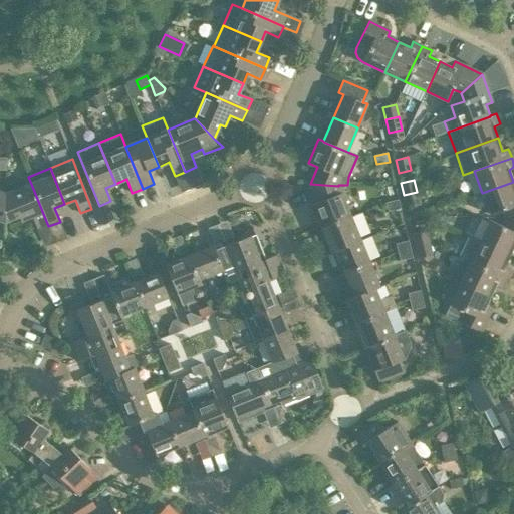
[(513,183),(513,182),(482,193),(490,215),(503,210),(505,218),(505,219),(513,218),(513,183)]
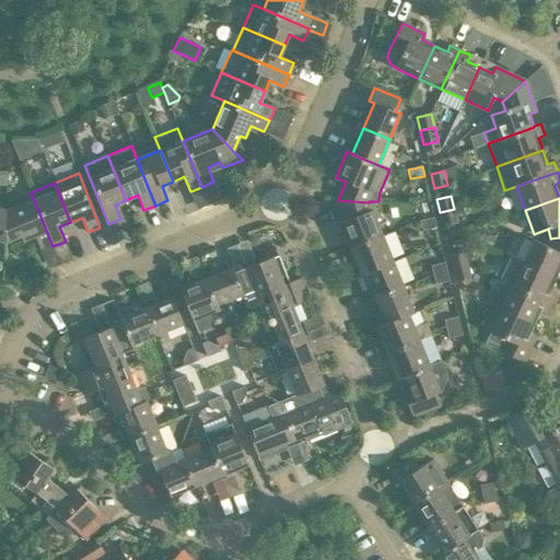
[(42,251),(53,246),(34,200),(6,211),(6,242),(21,236),(23,242),(35,236),(42,251)]
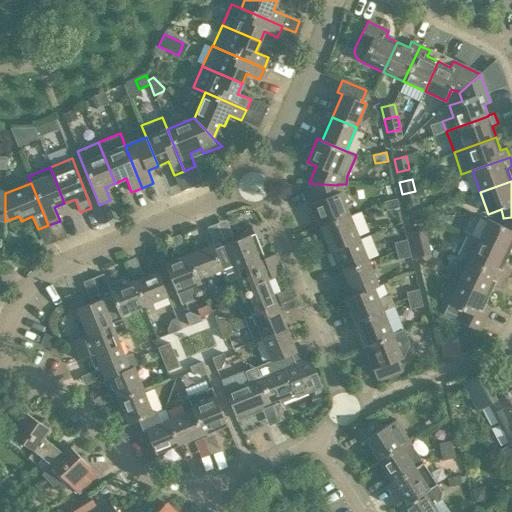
[(311,203),(320,227),(349,215),(337,185),(309,183),(309,184),(316,202),(311,203)]
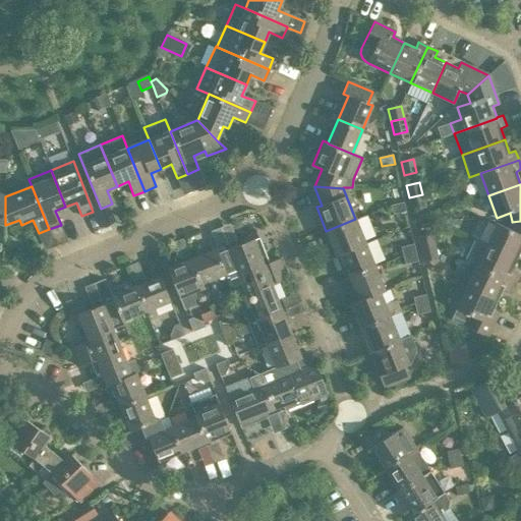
[(422,194),(409,197),(412,210),(425,207),(422,194)]
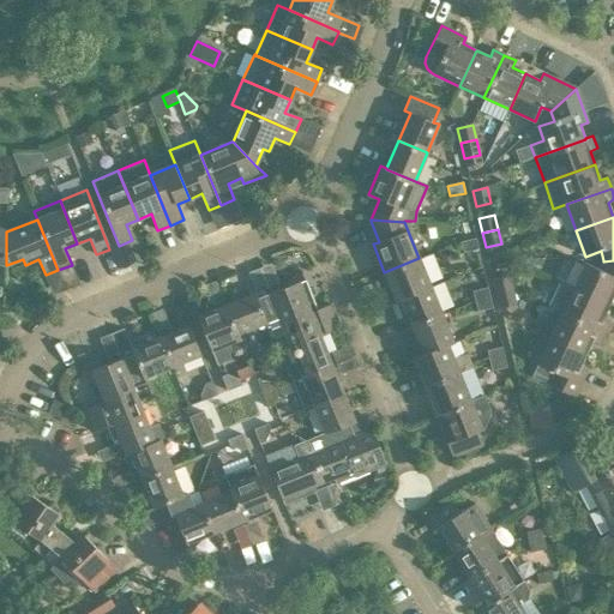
[(479,250),(476,239),(461,241),(463,252),(479,250)]
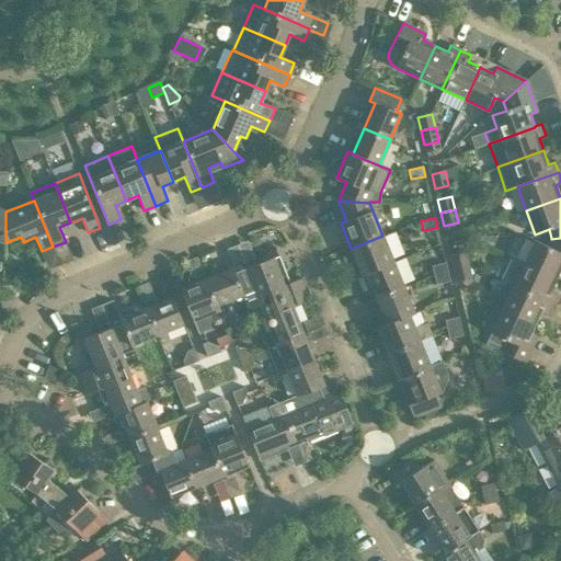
[(393,262),(382,236),(351,249),(362,275),(393,262)]
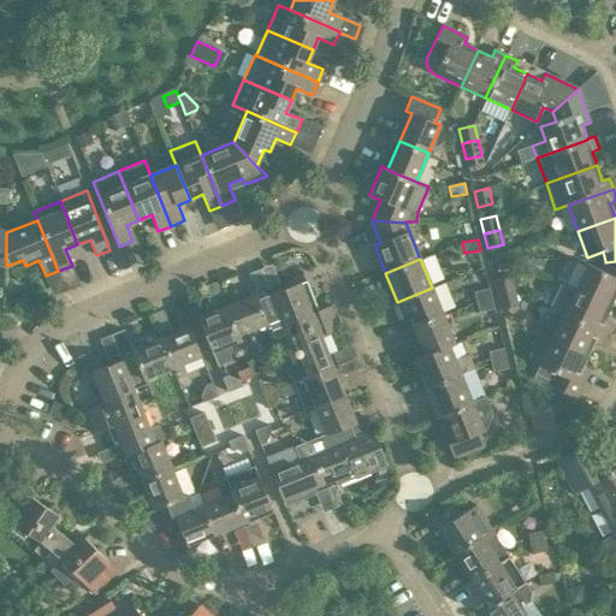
[(587,264),(575,290),(611,307),(615,295),(615,261),(605,262),(602,271),(587,264)]
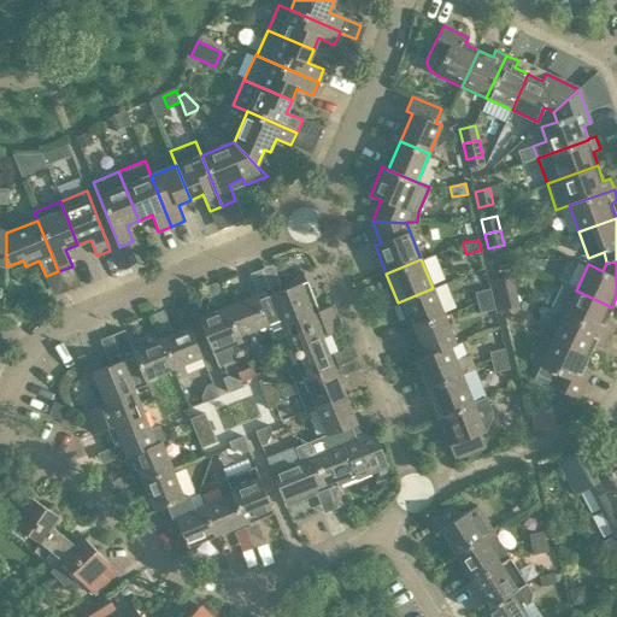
[(282,324),(288,338),(338,317),(333,305),(312,313),(300,283),(305,281),(301,271),(287,277),(291,287),(281,291),(278,286),(270,288),(272,294),(269,295),(281,325),(282,324)]
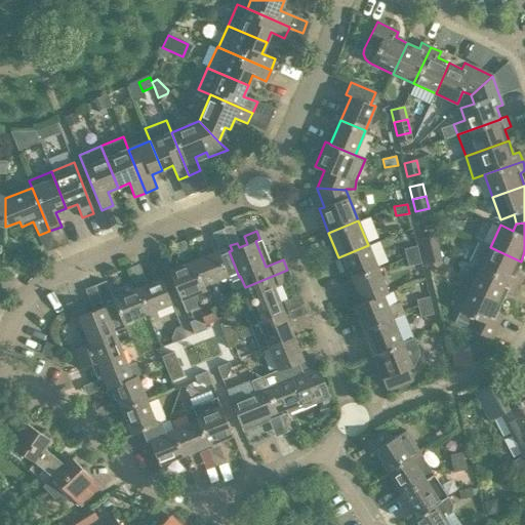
[(425,250),(438,247),(435,235),(421,238),(425,250)]
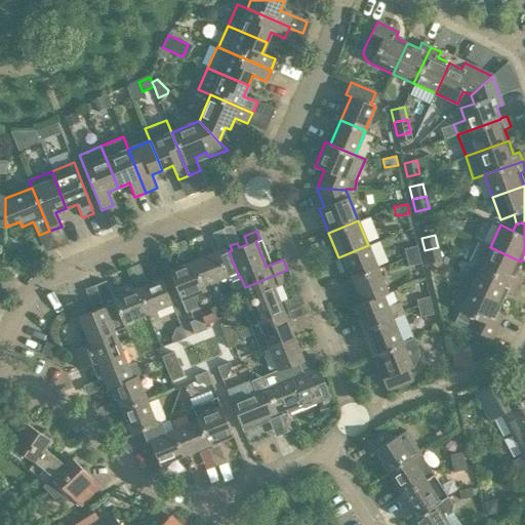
[(515,273),(521,261),(490,247),(478,241),(469,263),(480,268),(517,285),(521,276),(515,273)]
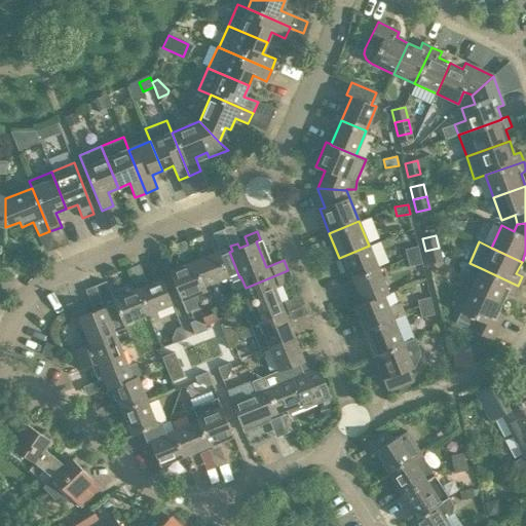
[(345,273),(349,271),(353,279),(378,269),(369,246),(339,258),(345,273)]
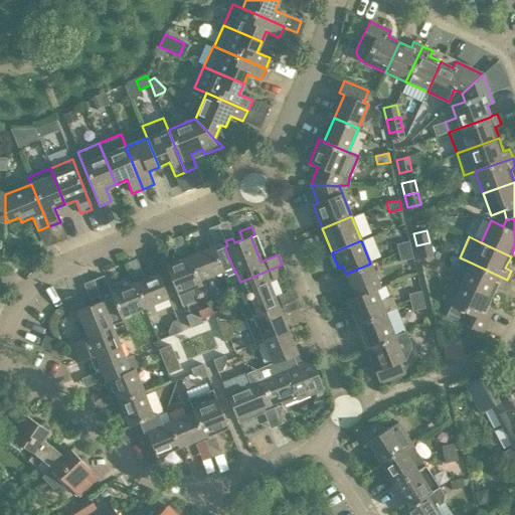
[(399,252),(411,249),(409,241),(396,244),(398,252),(399,252)]
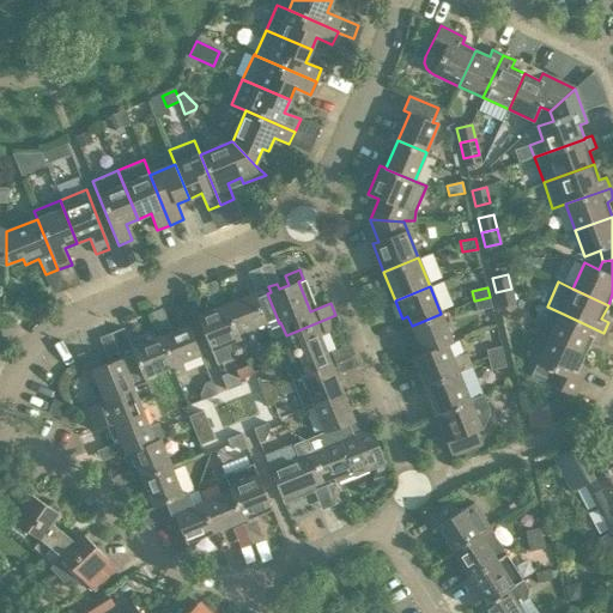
[(511,289),(496,292),(499,308),(515,304),(511,289)]
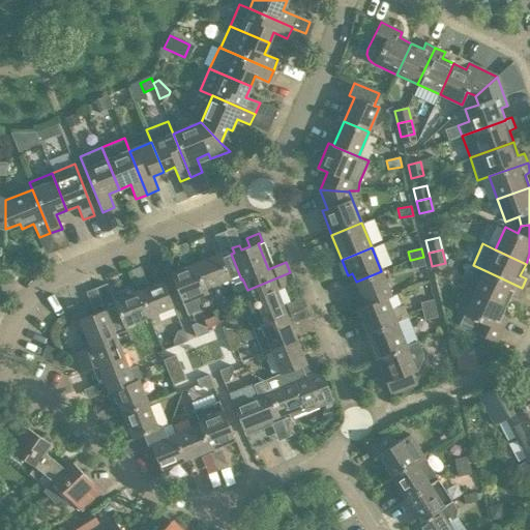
[(221,254),(195,263),(205,290),(207,290),(230,281),(231,284),(241,280),(231,254),(222,258),(221,254)]
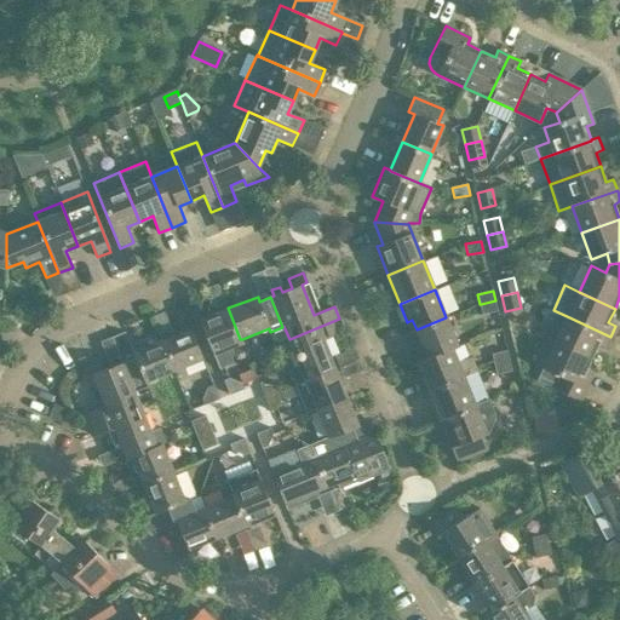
[(481,304),(480,304),(482,315),(498,311),(495,300),(481,304)]
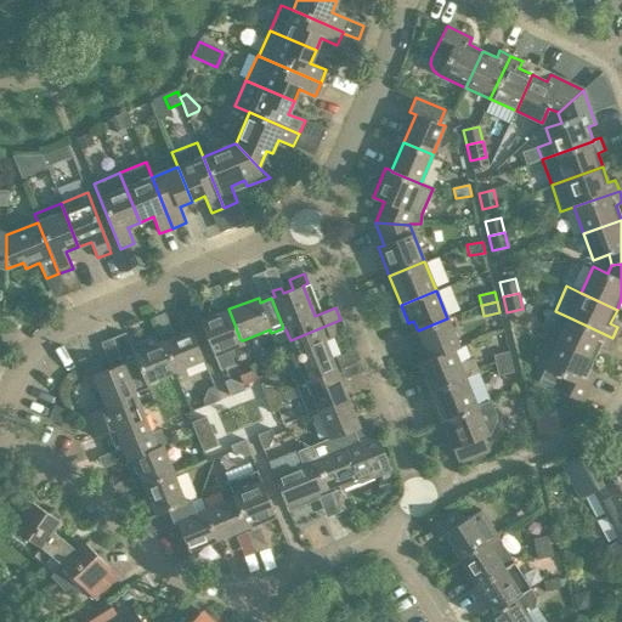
[(241,340),(228,309),(201,321),(219,369),(233,363),(231,358),(233,354),(231,349),(244,344),(243,340),(241,340)]
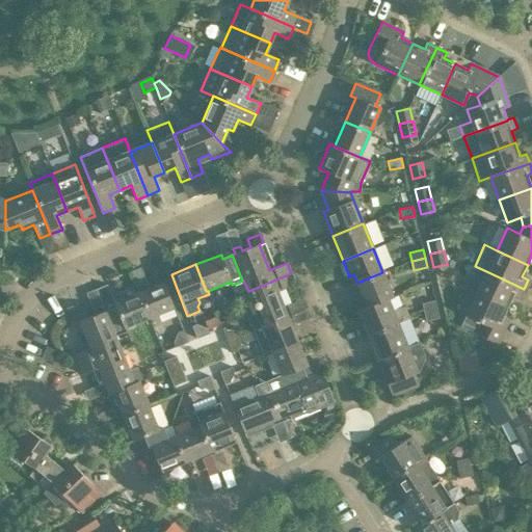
[(141,268),(130,273),(137,293),(150,288),(141,268)]
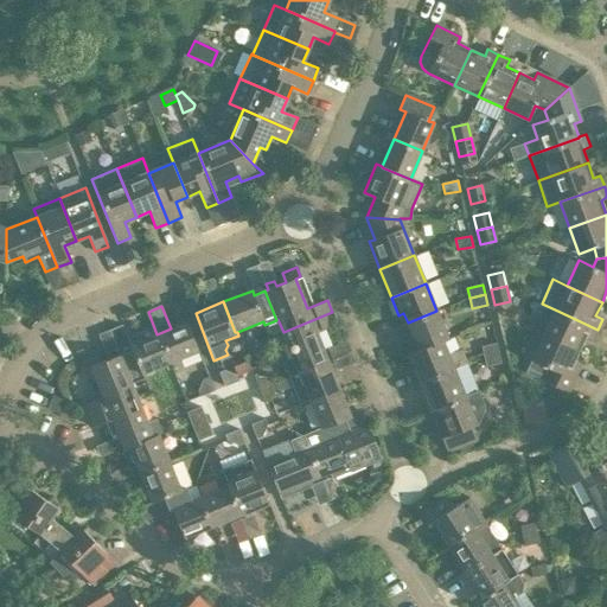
[(555,310),(543,334),(579,351),(586,338),(592,340),(598,330),(555,310)]
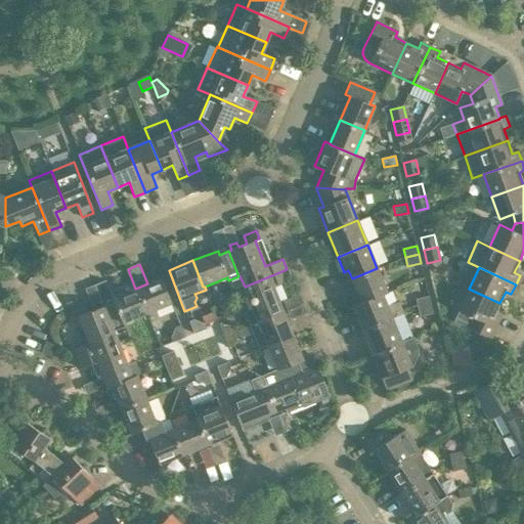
[(377,268),(352,278),(361,302),(382,294),(383,295),(387,293),(377,268)]
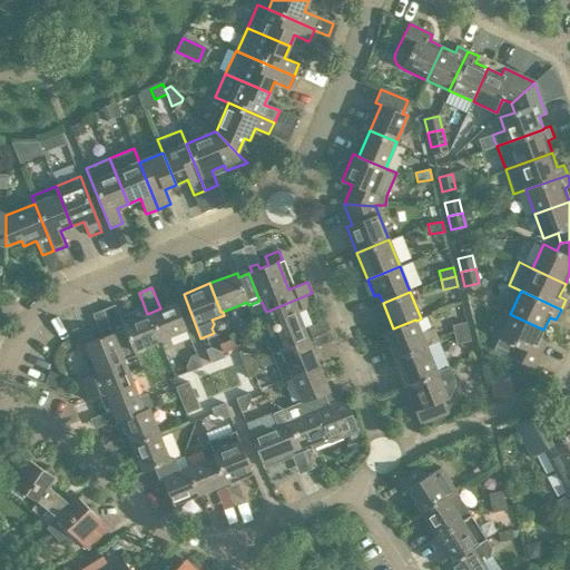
[(266,312),(269,322),(259,326),(271,355),(308,340),(297,311),(315,304),(312,293),(266,312)]
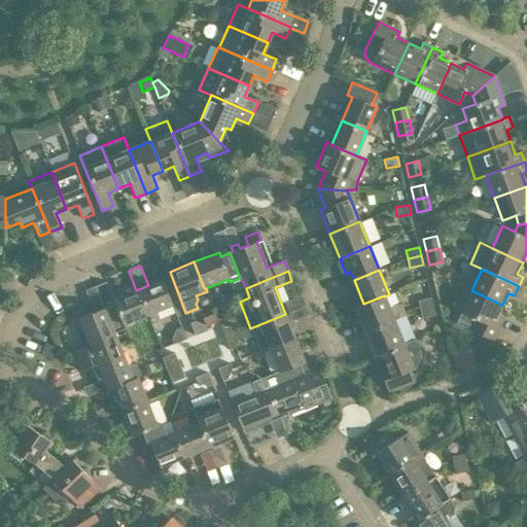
[(136,290),(146,315),(172,305),(163,280),(148,285),(136,290)]
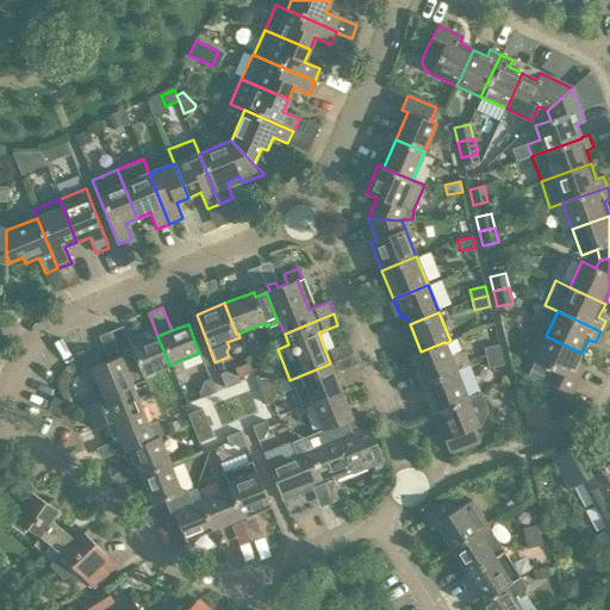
[(132,352),(131,347),(124,330),(98,341),(106,362),(119,358),(132,352)]
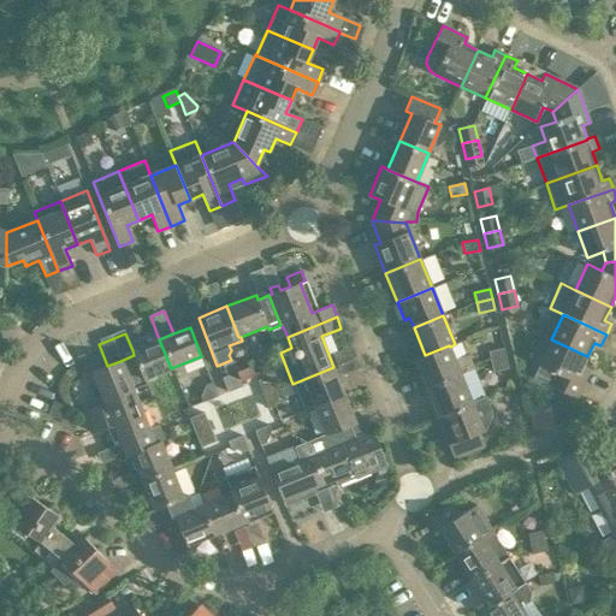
[(134,355),(120,361),(132,391),(134,390),(147,384),(146,379),(171,368),(159,339),(132,350),(134,355)]
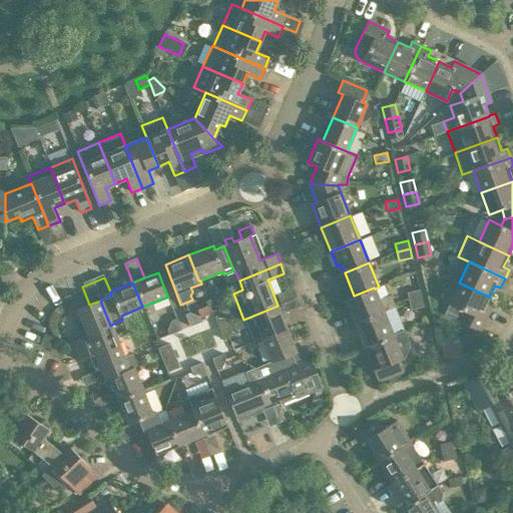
[(484,309),(489,297),(459,283),(449,305),(461,310),(456,321),(480,332),(489,311),(484,309)]
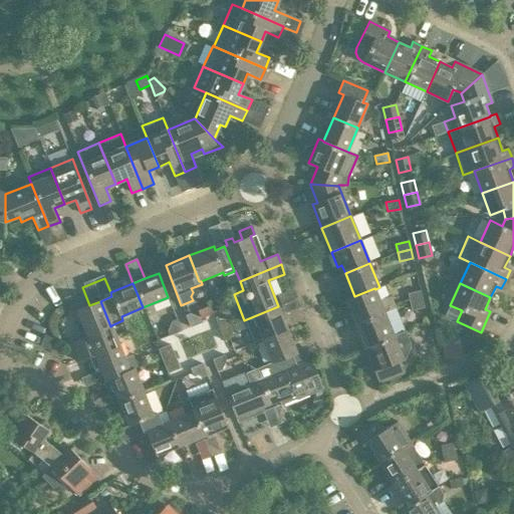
[(384,312),(395,307),(391,296),(379,301),(375,289),(374,288),(354,296),(345,300),(355,324),(384,312)]
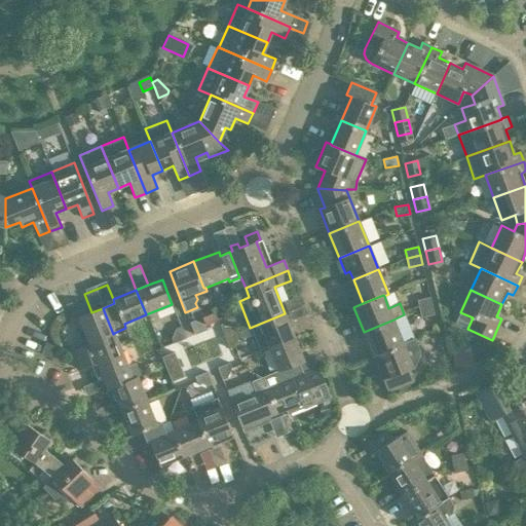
[(430,306),(431,306),(429,298),(417,301),(419,309),(430,306)]
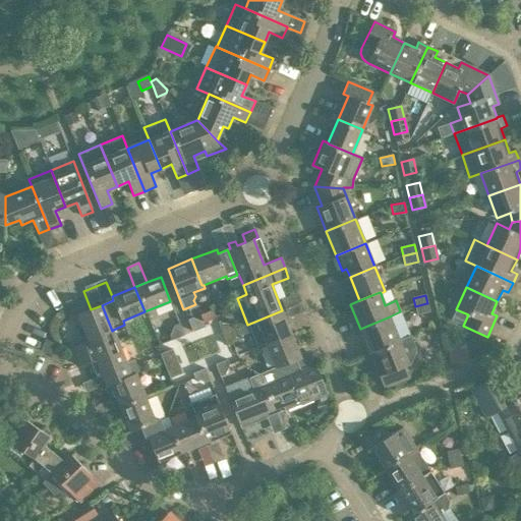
[(72,347),(76,357),(118,341),(113,330),(112,331),(102,305),(91,309),(85,311),(82,303),(70,308),(73,316),(78,314),(89,340),(72,347)]
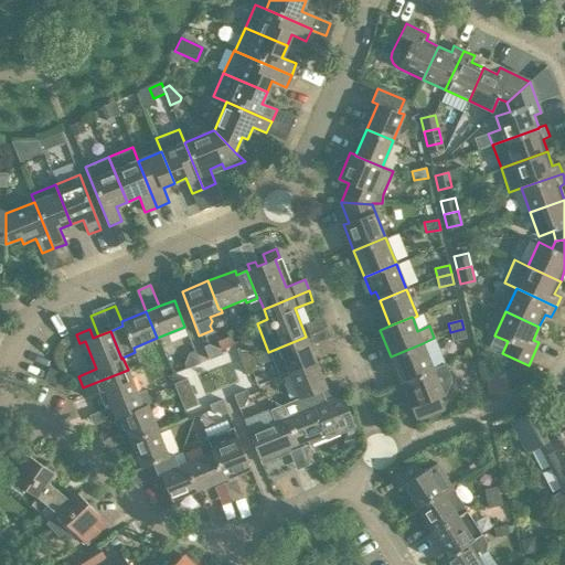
[(462,329),(450,332),(452,341),(466,338),(464,329),(462,329)]
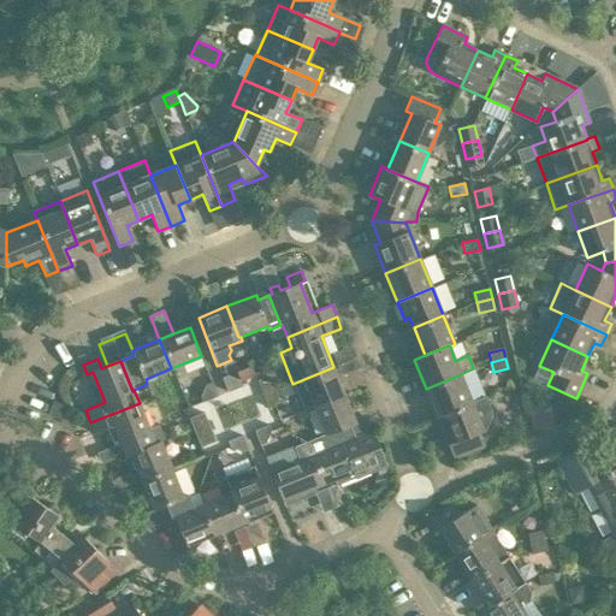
[(314,406),(315,408),(344,396),(333,367),(292,384),(303,410),(314,406)]
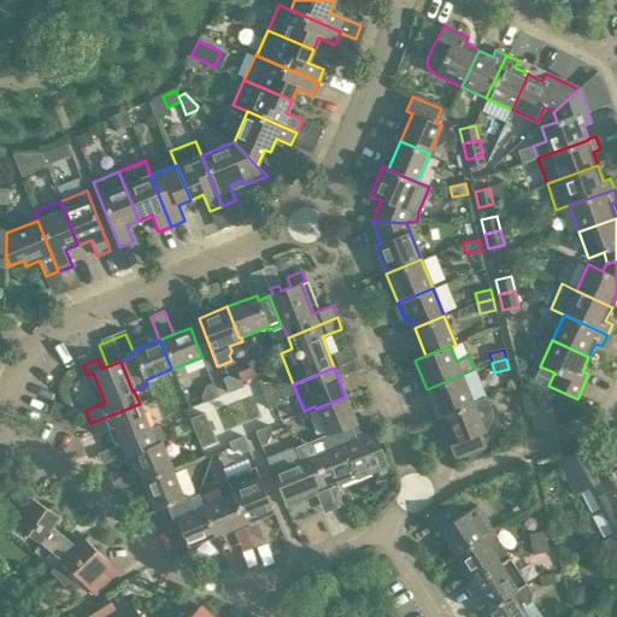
[(472,403),(462,375),(427,389),(438,418),(442,416),(444,416),(444,415),(472,403)]
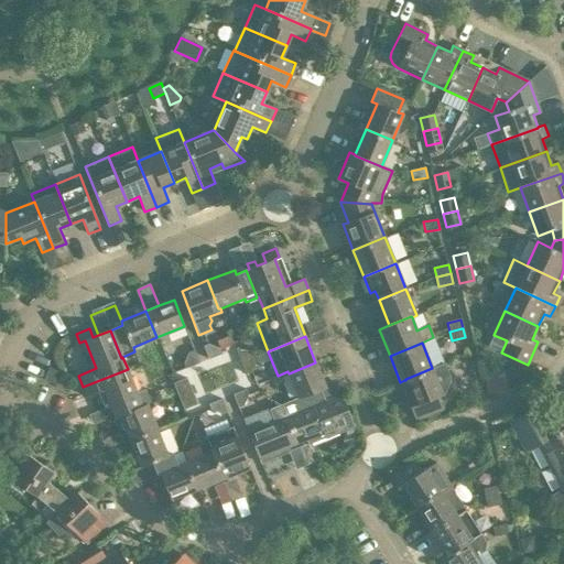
[(208,344),(204,346),(208,359),(221,354),(220,348),(208,344)]
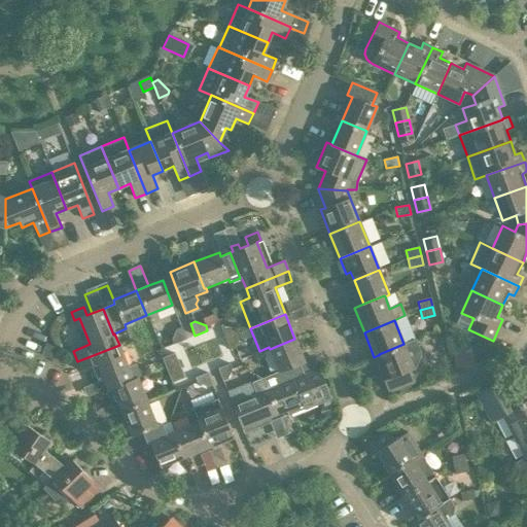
[(225,323),(220,325),(225,338),(237,332),(236,327),(225,323)]
